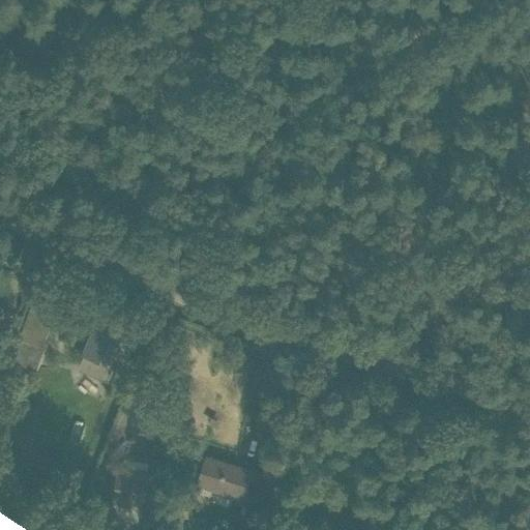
[(76,370),(105,381),(110,367),(113,369),(129,332),(95,318),(80,354),(83,355),(76,370)]
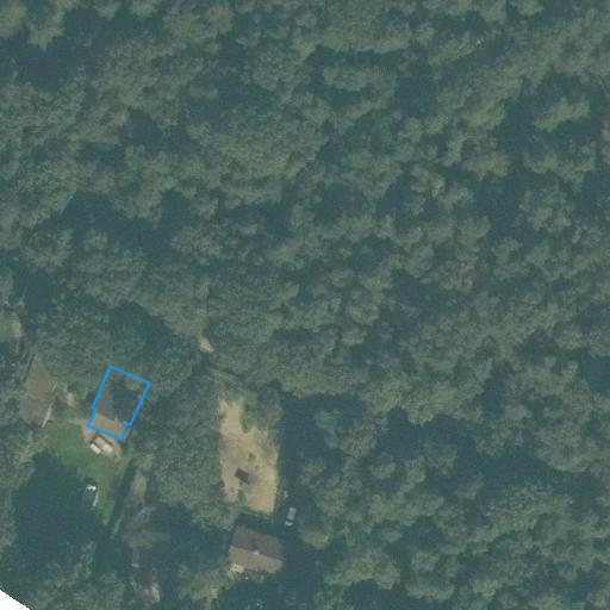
[(280,574),(294,578),(304,549),(290,545),(291,541),(235,524),(224,560),(230,561),(228,567),(240,572),(242,566),(279,577),(280,574)]
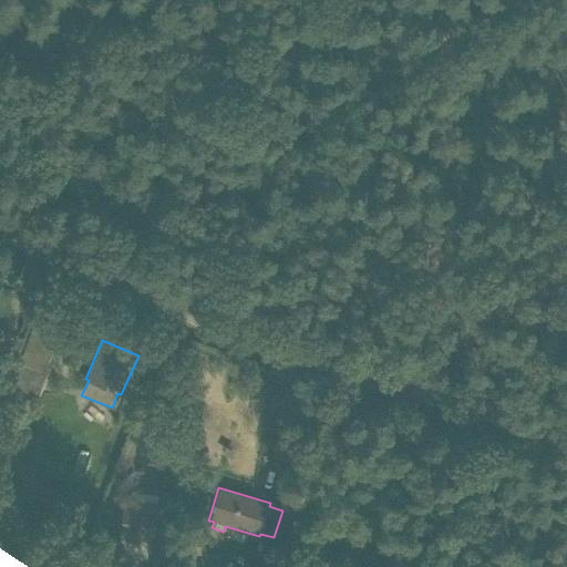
[(152,545),(154,545),(160,503),(156,503),(157,495),(126,491),(125,498),(123,497),(117,540),(121,540),(119,556),(150,560),(152,545)]
